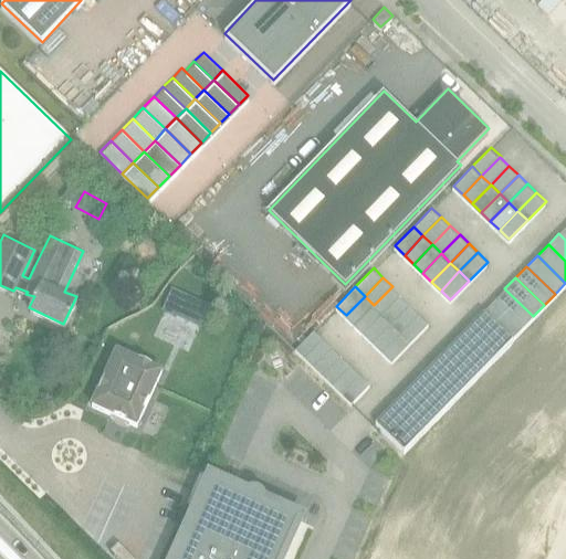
[(392,286),(374,305),(383,314),(401,295),(392,286)]
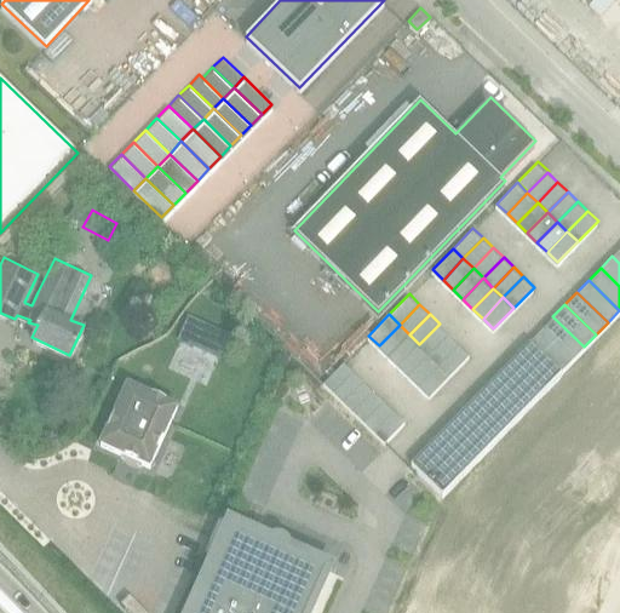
[(552,316),(541,328),(573,359),(584,347),(552,316)]
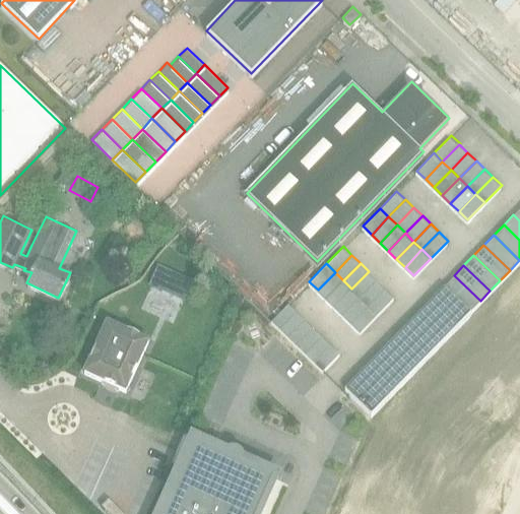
[(369,271),(351,288),(360,297),(377,279),(369,271)]
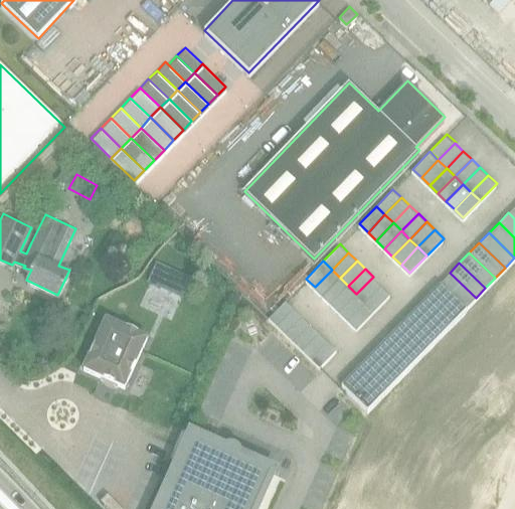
[(332,270),(315,287),(323,295),(340,278),(332,270)]
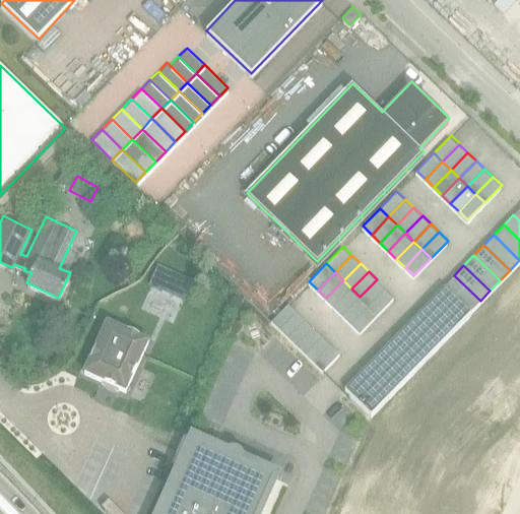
[(454,275),(444,285),(470,311),(480,301),(454,275)]
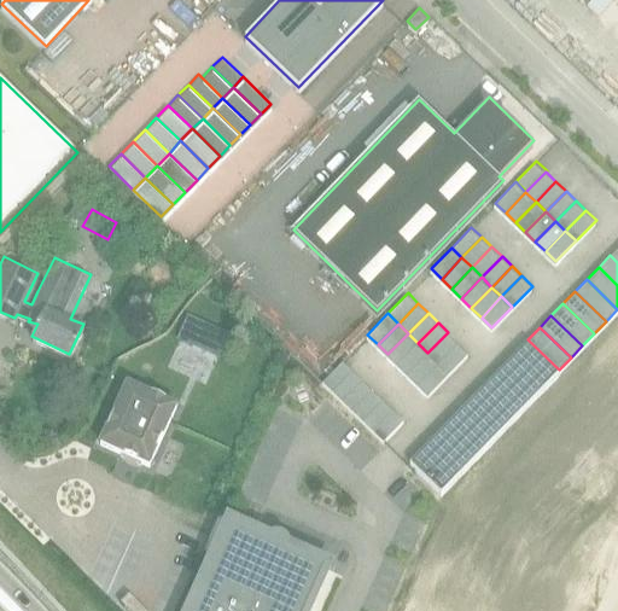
[(448,332),(427,353),(438,362),(458,342),(448,332)]
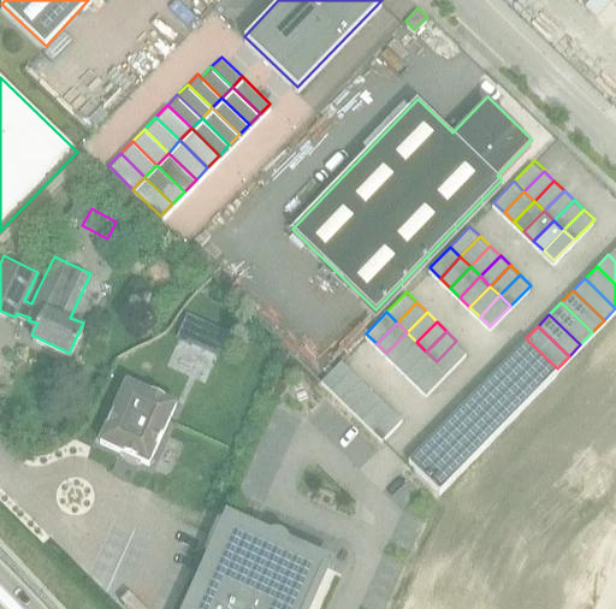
[(407,332),(386,353),(396,362),(416,342),(407,332)]
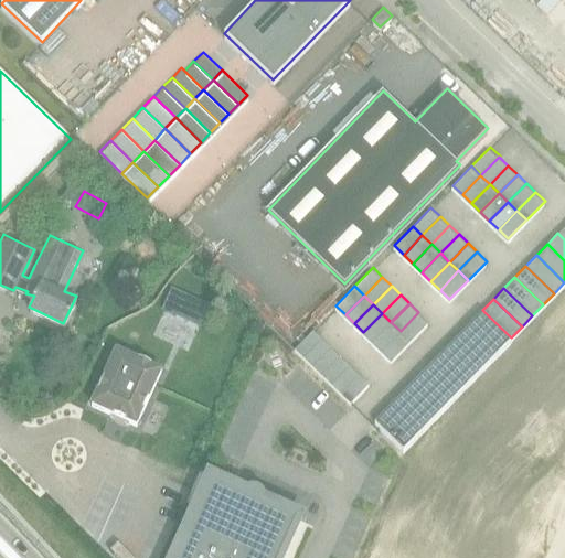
[(482,310),(471,321),(500,349),(511,337),(482,310)]
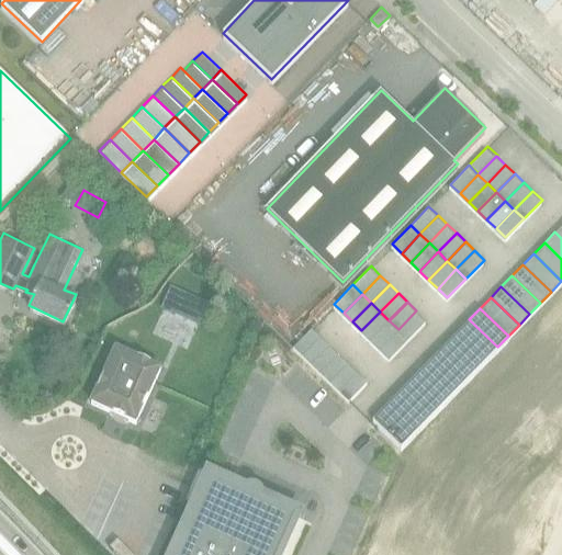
[(416,310),(398,329),(407,338),(426,319),(416,310)]
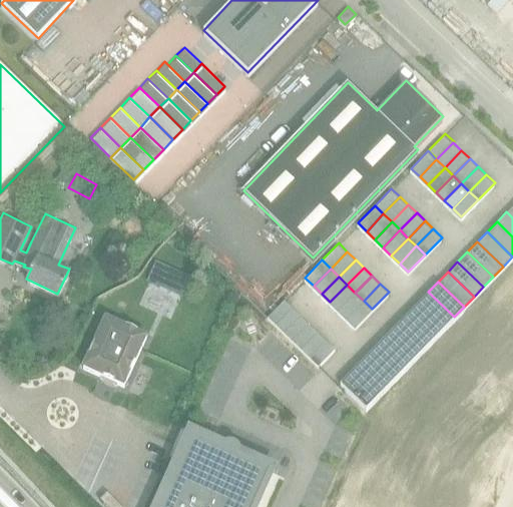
[(347,285),(330,302),(339,310),(355,293),(347,285)]
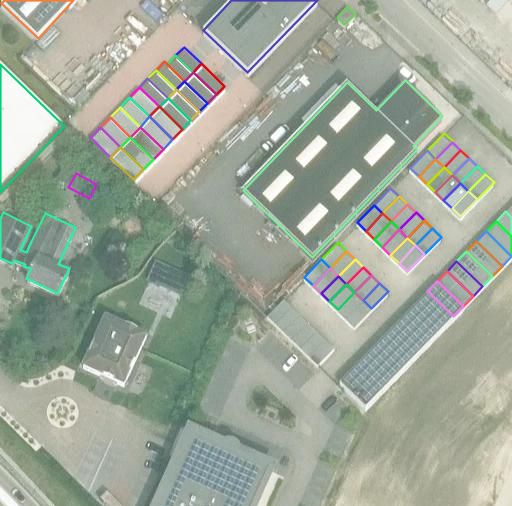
[(427,291),(417,301),(443,326),(453,316),(427,291)]
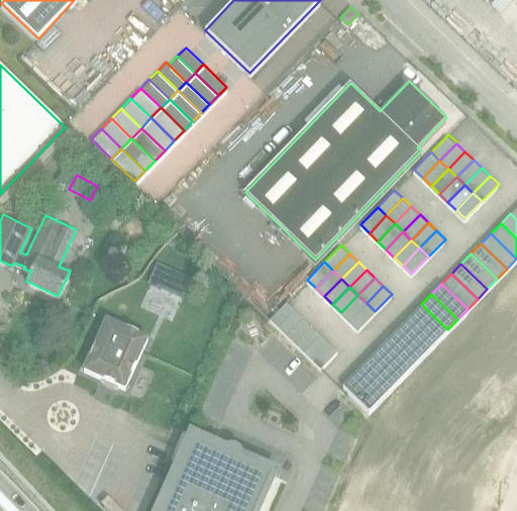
[(357,295),(341,312),(349,320),(367,303),(357,295)]
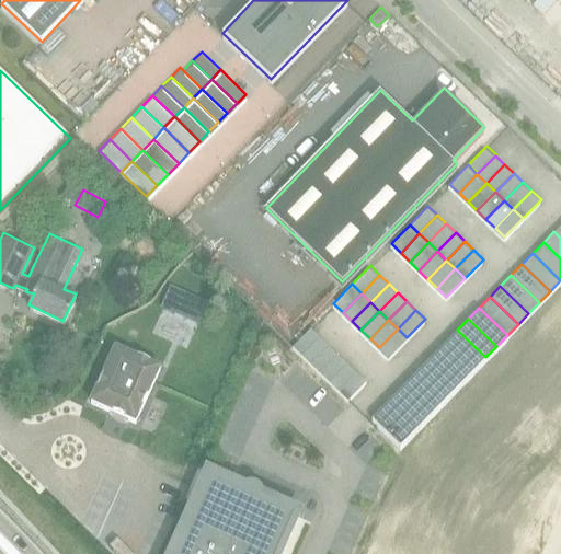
[(311,325),(294,344),(302,354),(321,334),(311,325)]
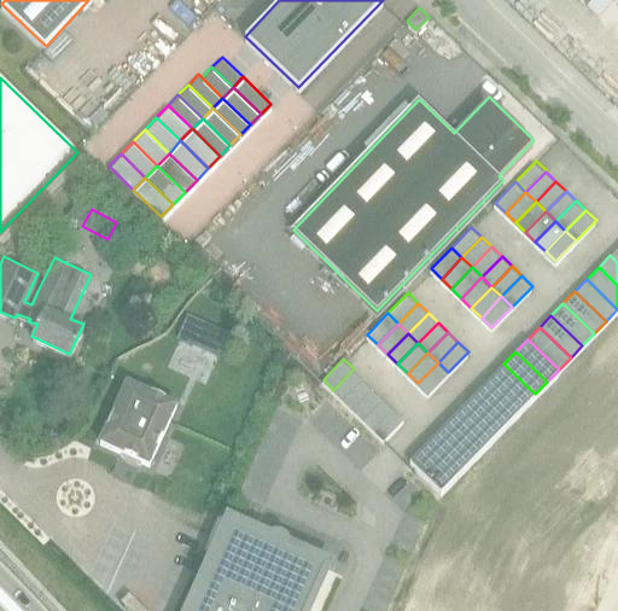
[(438,362),(418,383),(429,393),(448,372),(438,362)]
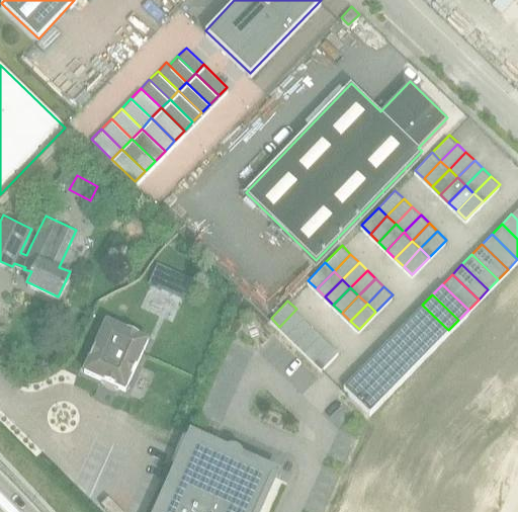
[(422,305),(413,315),(438,341),(448,330),(422,305)]
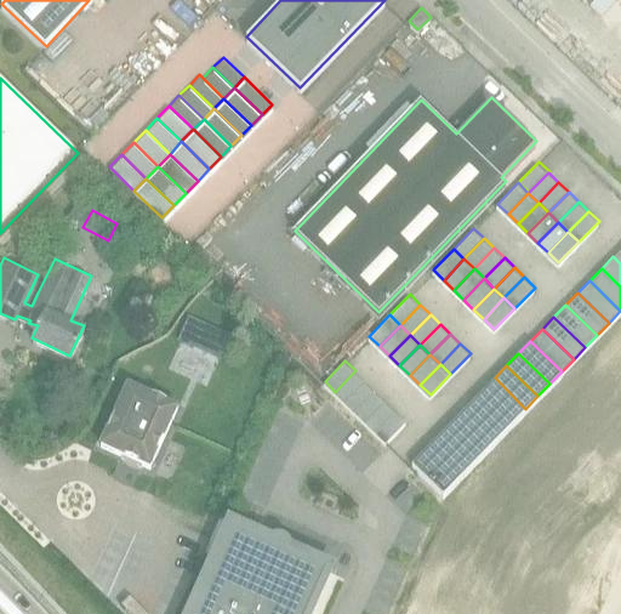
[(355,370),(335,392),(346,402),(365,380),(355,370)]
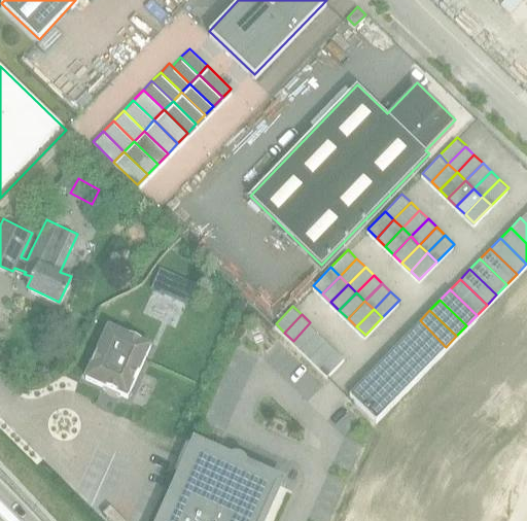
[(420,320),(410,332),(436,357),(446,347),(420,320)]
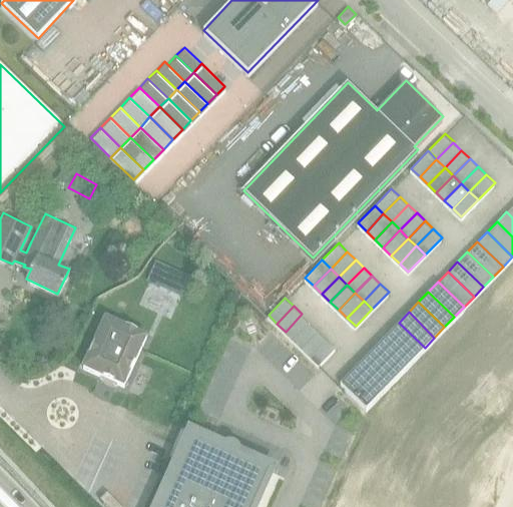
[(302,314),(286,332),(294,340),(310,323),(302,314)]
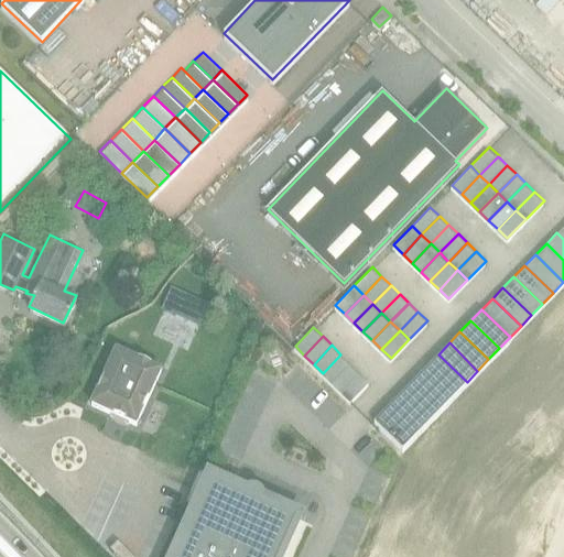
[(91,400),(136,421),(161,367),(151,362),(151,361),(138,355),(138,356),(116,346),(91,400)]
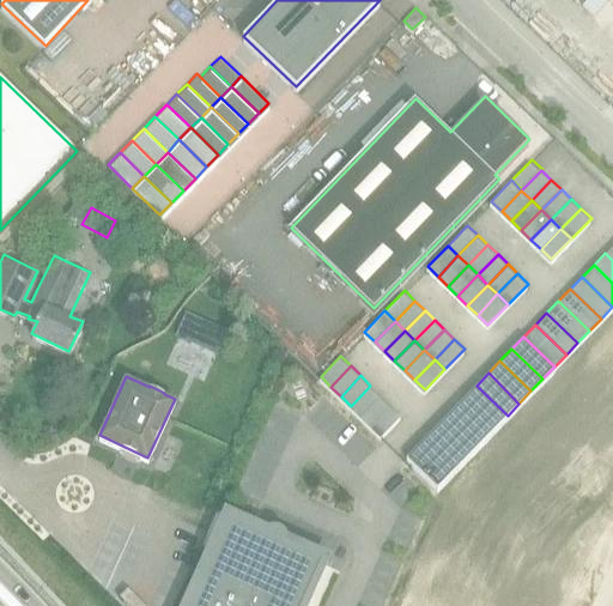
[(370,386),(351,406),(360,416),(381,395),(370,386)]
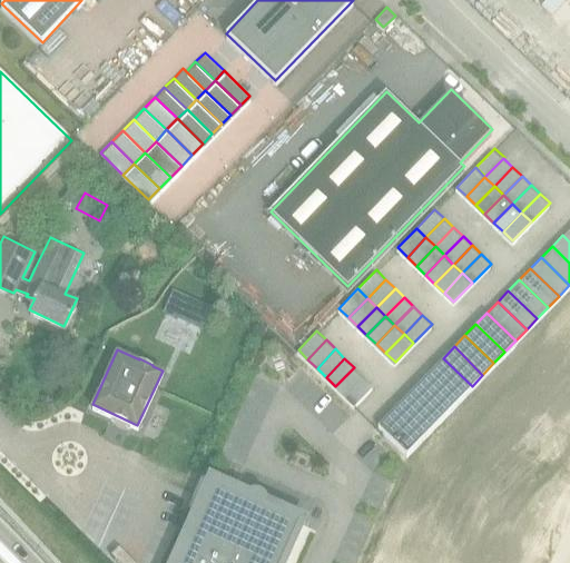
[(443,358),(432,369),(461,397),(472,386),(443,358)]
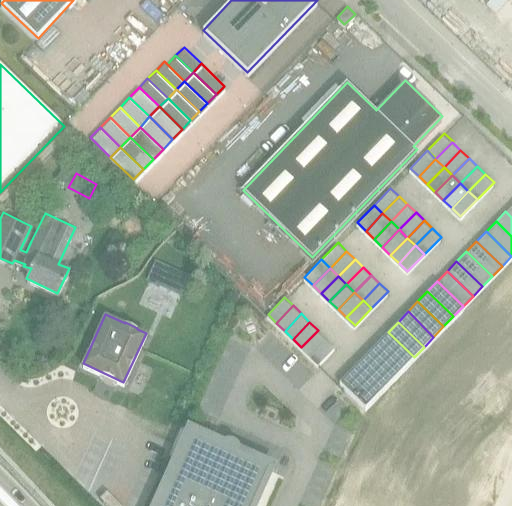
[(318,329),(301,347),(309,355),(326,338),(318,329)]
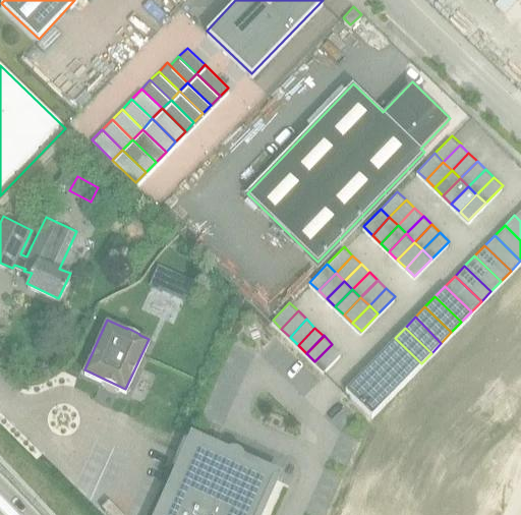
[(395,338),(385,348),(411,374),(421,363),(395,338)]
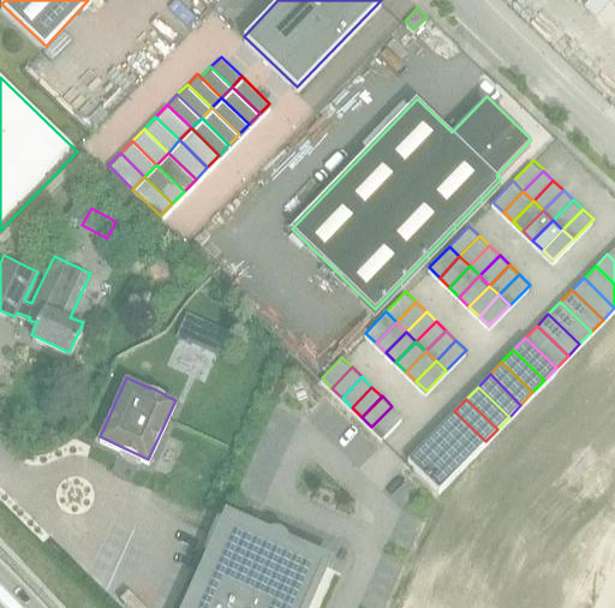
[(392,406),(371,427),(382,436),(402,416),(392,406)]
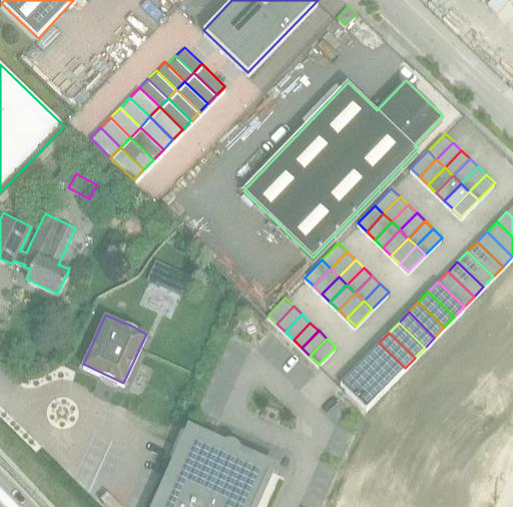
[(379,343),(369,353),(395,378),(405,368),(379,343)]
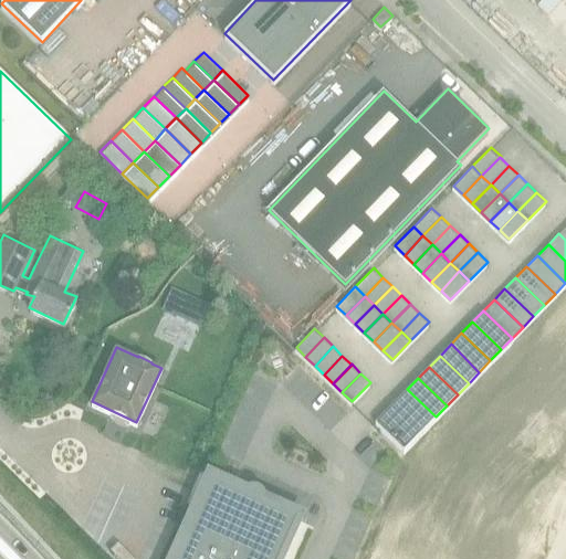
[(407,389),(397,400),(425,428),(436,417),(407,389)]
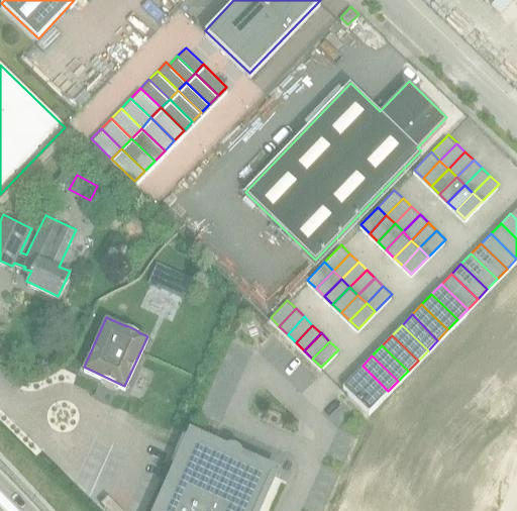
[(363,366),(352,376),(379,401),(388,391),(363,366)]
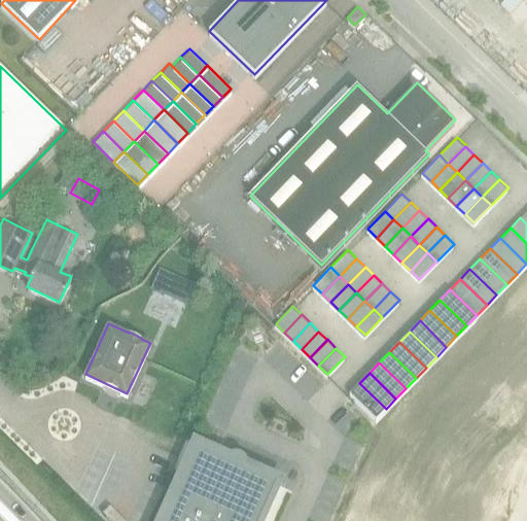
[(359,383),(349,393),(375,419),(386,409),(359,383)]
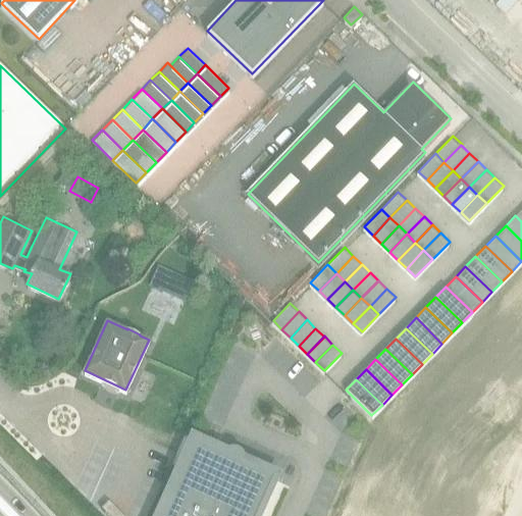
[(158,515),(258,515),(276,475),(194,439),(158,515)]
